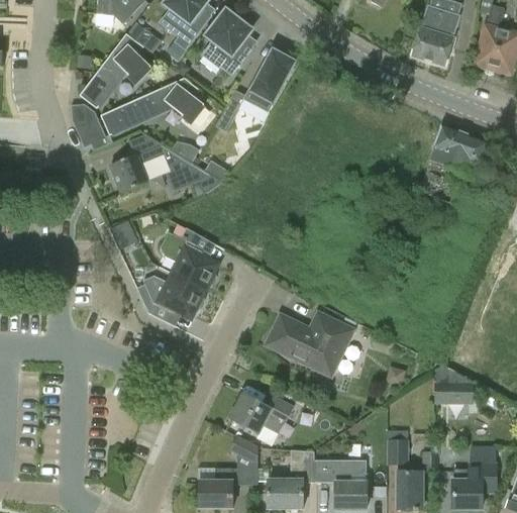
[(113,13),(122,22),(143,0),(98,0),(97,11),(113,13)]
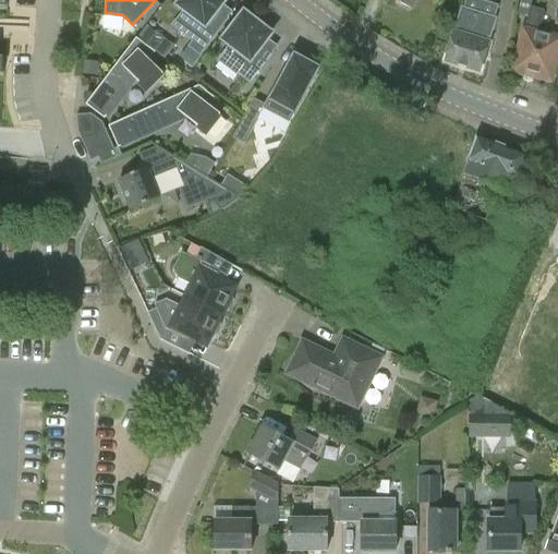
[(179,0),(177,2),(184,8),(174,22),(193,36),(187,43),(199,52),(228,15),(217,7),(222,0),(179,0)]
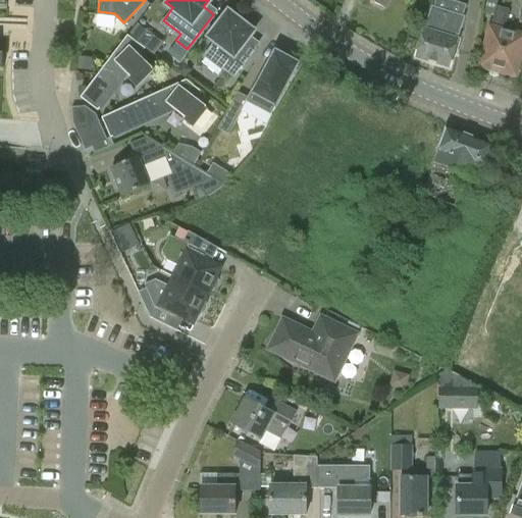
[(493,11),(490,24),(480,63),(515,72),(521,42),(521,33),(504,29),(510,6),(497,3),(498,0),(486,0),(485,9),(493,11)]
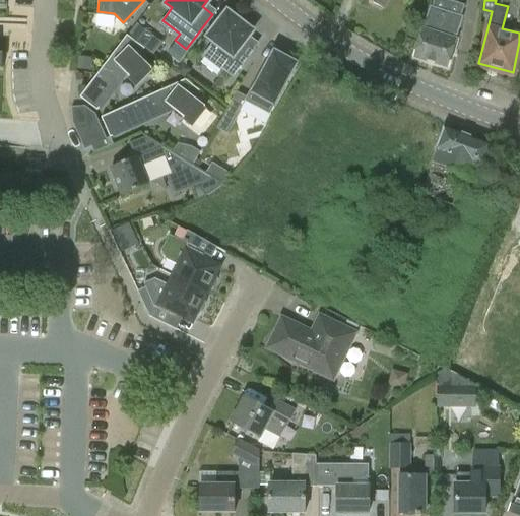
[(455,37),(453,36),(454,33),(457,34),(463,14),(430,3),(414,54),(447,64),(455,37)]
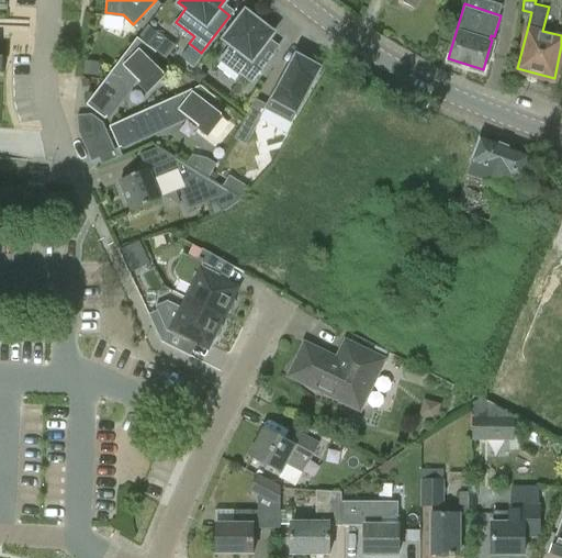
[(272,31),(245,10),(226,34),(234,40),(221,57),(251,81),(276,49),(265,42),(272,31)]
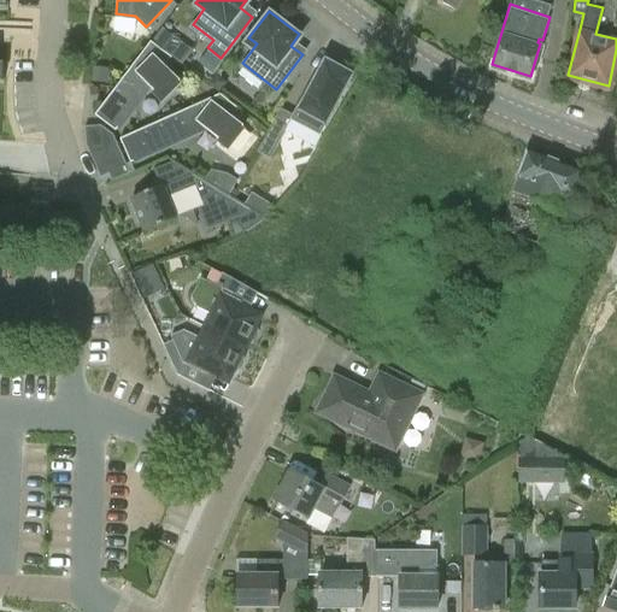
[(160,25),(151,39),(171,53),(181,62),(191,49),(160,25)]
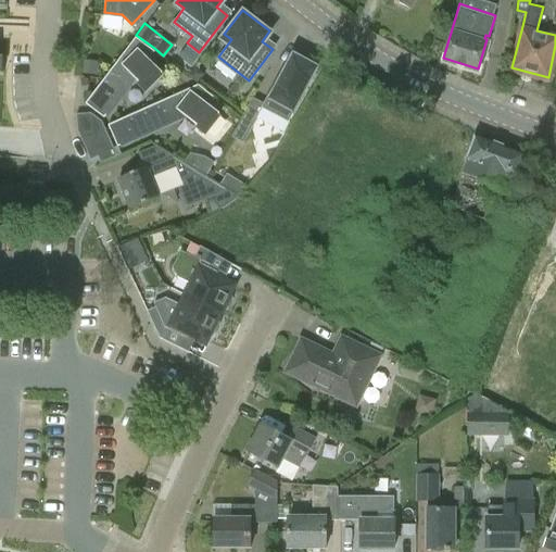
[(136,35),(85,101),(103,114),(109,108),(135,74),(140,79),(137,83),(146,91),(163,74),(161,72),(162,71),(148,57),(148,55),(154,48),(136,35)]
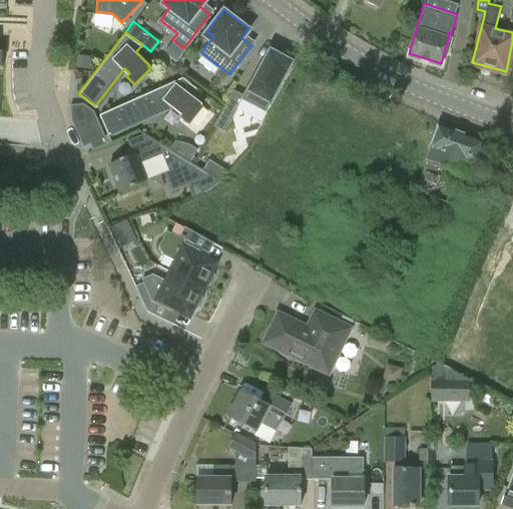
[(261,119),(266,110),(280,83),(279,82),(291,60),(271,49),(259,72),(254,70),(242,93),(233,88),(214,123),(224,128),(236,106),(261,119)]
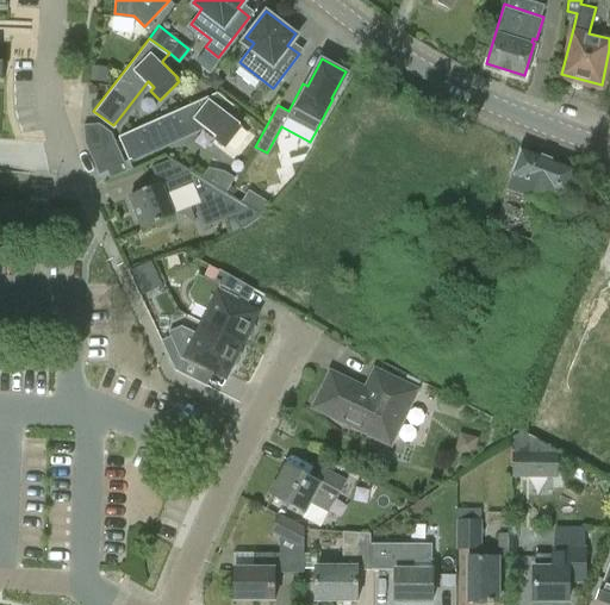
[(225,142),(241,122),(228,112),(240,107),(217,91),(118,133),(129,157),(204,125),(225,142)]
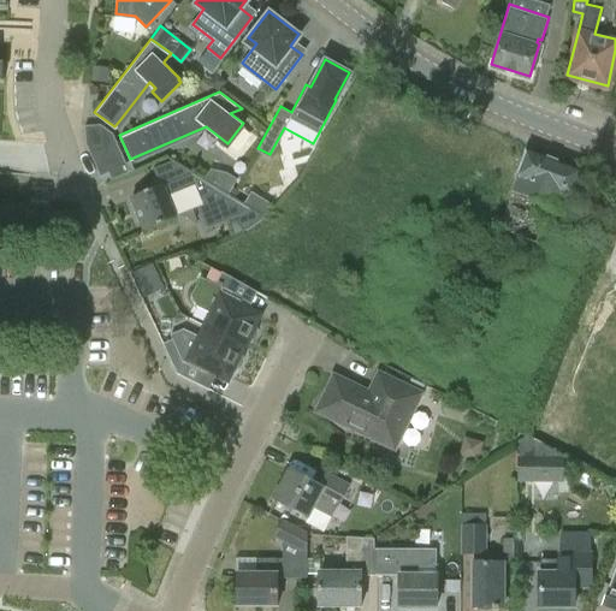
[(100,122),(84,123),(86,141),(90,152),(117,141),(112,130),(100,122)]
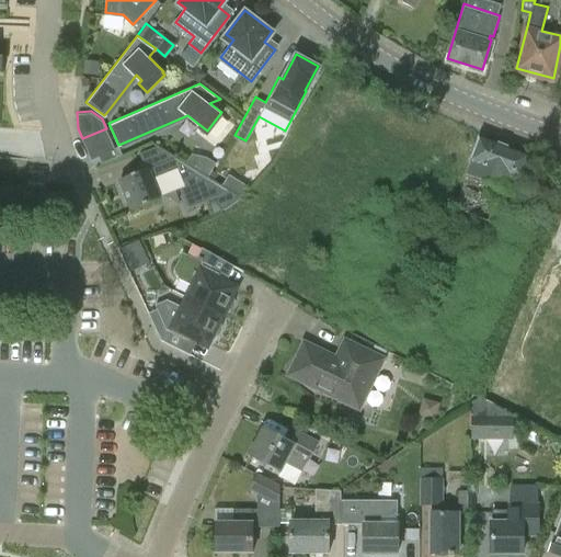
[(528,154),(479,135),(470,158),(454,204),(468,209),(468,211),(487,218),(484,224),(500,229),(528,154)]
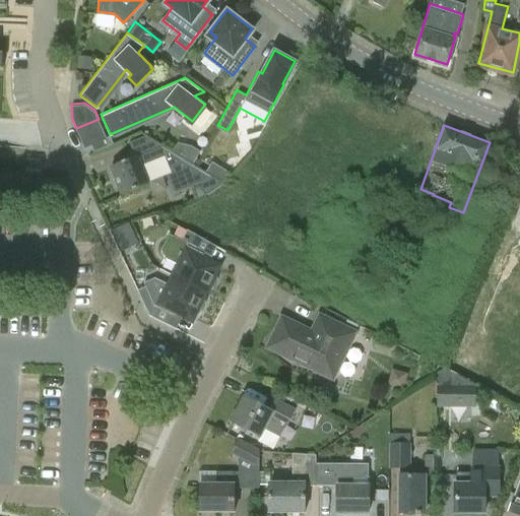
[(147,182),(140,165),(165,154),(171,169),(166,171),(174,191),(200,181),(205,192),(214,188),(223,181),(222,180),(206,170),(193,162),(173,148),(147,133),(130,140),(136,154),(111,165),(122,192),(147,182)]
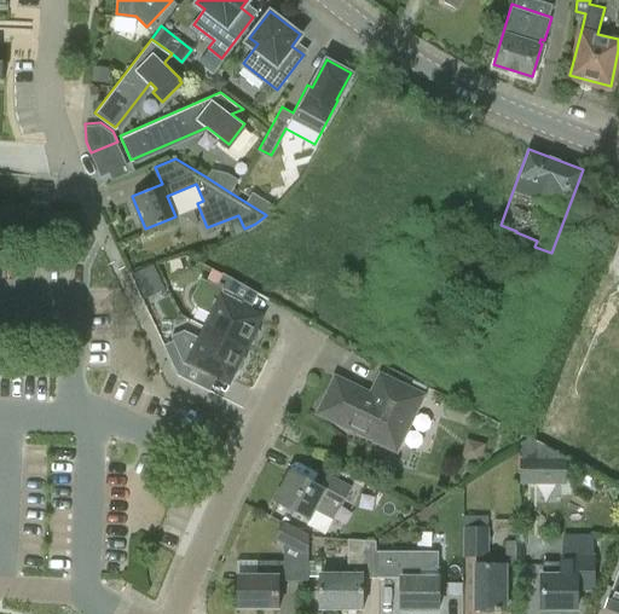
[(110,177),(128,169),(125,162),(108,169),(110,177)]
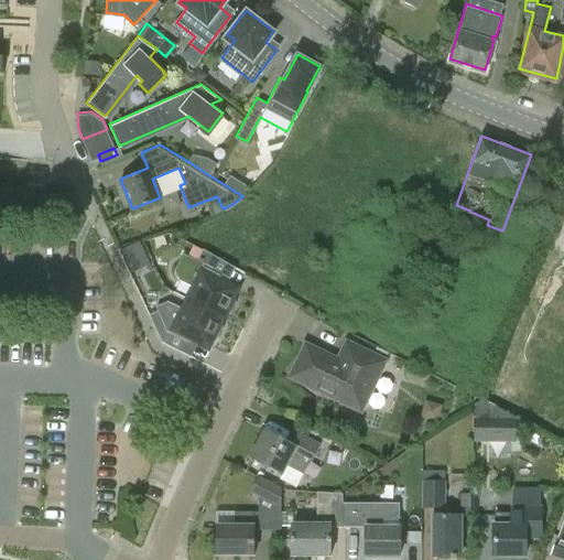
[(212,172),(218,161),(195,148),(188,159),(212,172)]
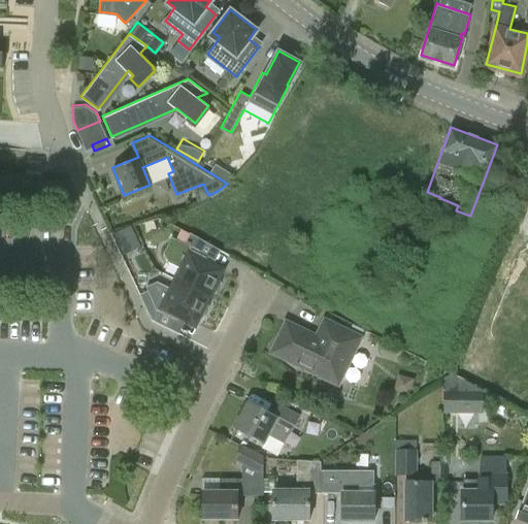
[(216,162),(209,172),(226,183),(232,172),(216,162)]
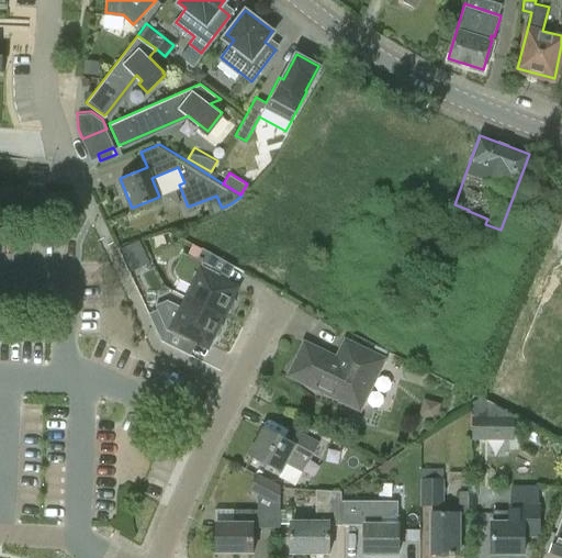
[(192,283),(187,294),(223,314),(225,310),(229,310),(235,298),(233,294),(238,285),(221,276),(220,271),(195,259),(197,258),(182,250),(173,267),(179,277),(192,283)]
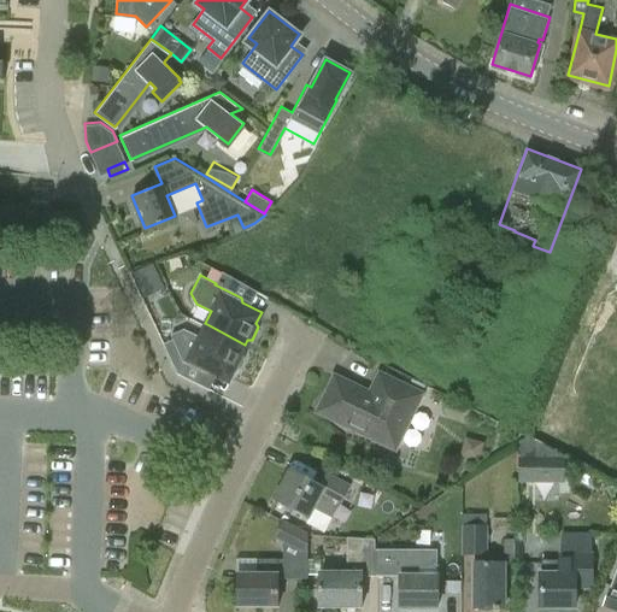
[(242,351),(245,345),(205,323),(199,335),(183,327),(171,333),(182,359),(205,371),(210,369),(228,377),(234,368),(238,366),(245,354),(242,351)]
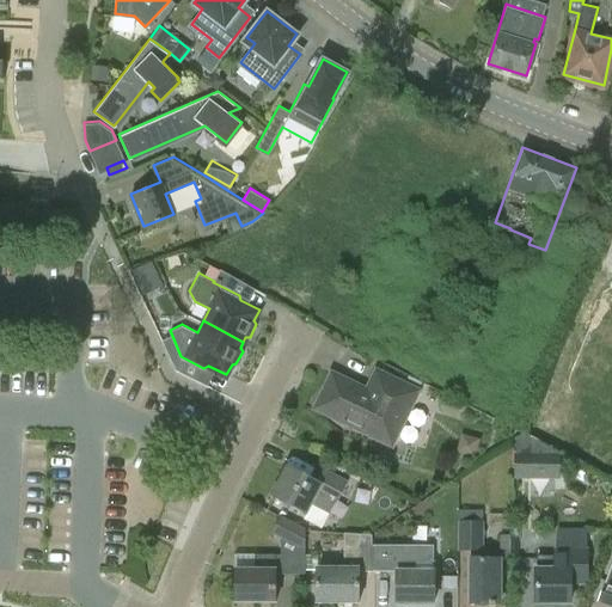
[(392,443),(418,387),(375,367),(366,386),(331,369),(313,406),(392,443)]
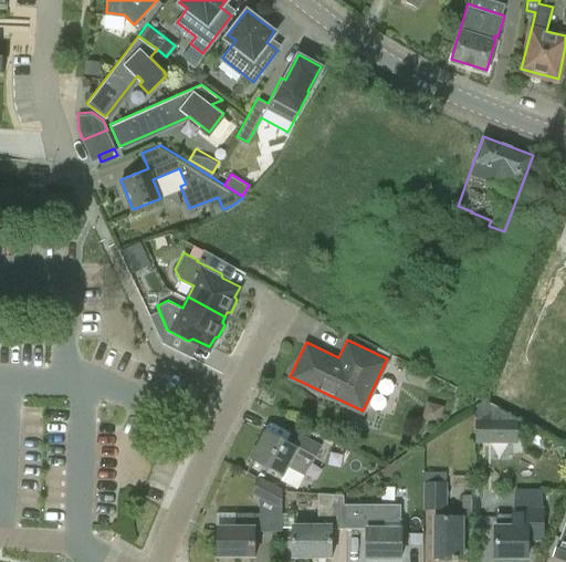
[(475,440),(519,441),(519,418),(517,418),(517,416),(483,398),(477,403),(477,418),(475,418),(475,440)]
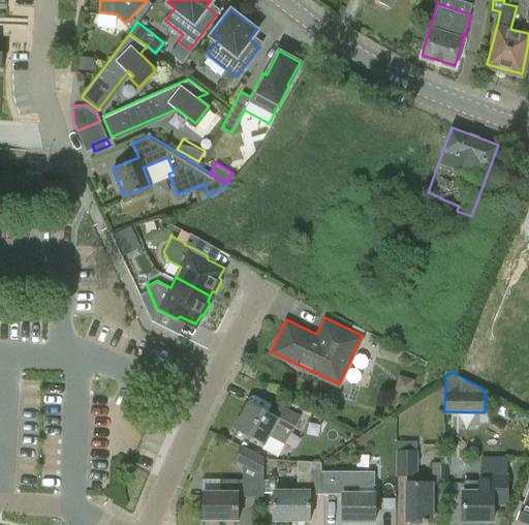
[(281,403),(275,414),(248,401),(235,427),(265,442),(262,445),(278,454),(291,429),(292,430),(301,413),(281,403)]
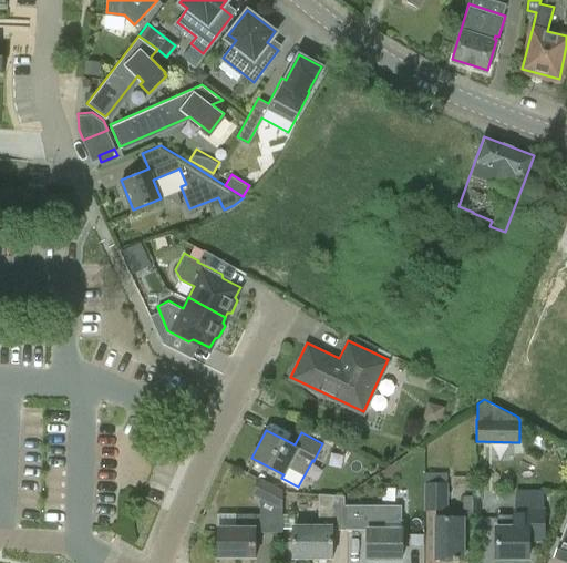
[(436,508),(436,517),(435,517),(435,556),(463,556),(463,517),(453,517),(453,509),(449,509),(449,481),(446,481),(446,470),(425,470),(425,508),(436,508)]
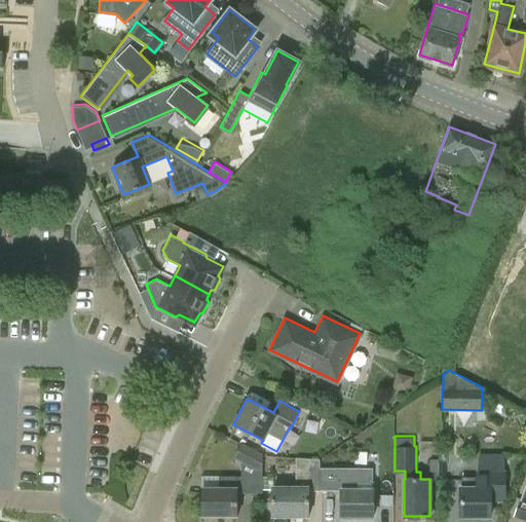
[(202,475),(202,487),(201,488),(201,516),(236,516),(236,491),(262,491),(262,452),(241,442),(233,456),(241,460),(241,475),(202,475)]
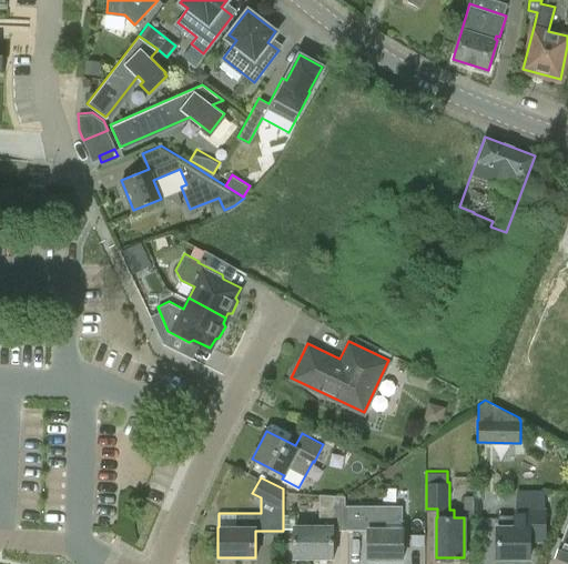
[(347,529),(367,529),(367,557),(403,559),(403,527),(392,527),(388,514),(369,487),(351,501),(354,504),(347,504),(347,529)]
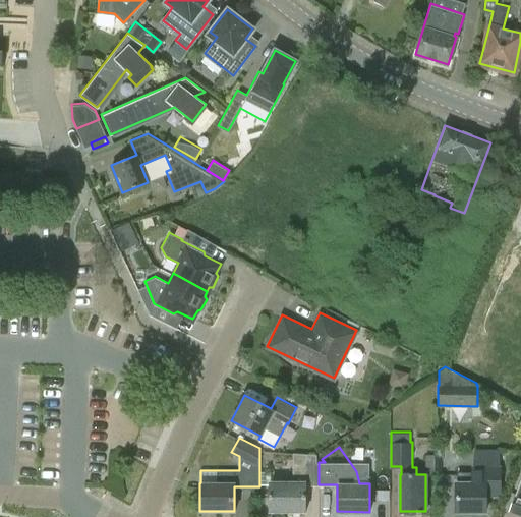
[(457,471),(457,481),(456,481),(456,512),(485,512),(485,495),(501,495),(502,464),(500,464),(500,448),(474,448),(473,465),(472,465),(472,471),(457,471)]
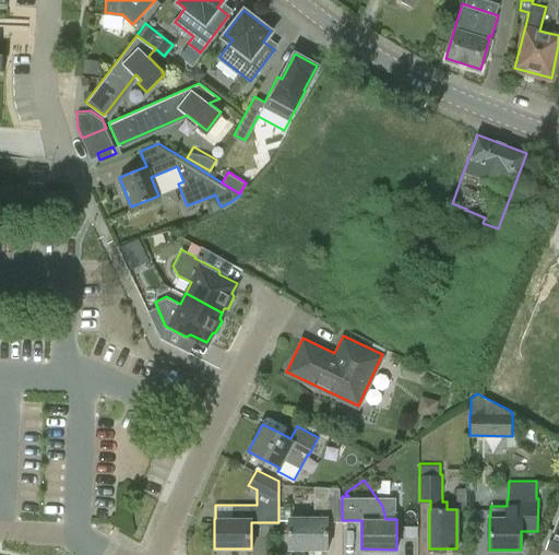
[(328,520),(342,520),(342,496),(340,496),(340,486),(314,485),(314,517),(289,517),(289,548),(328,548),(328,520)]
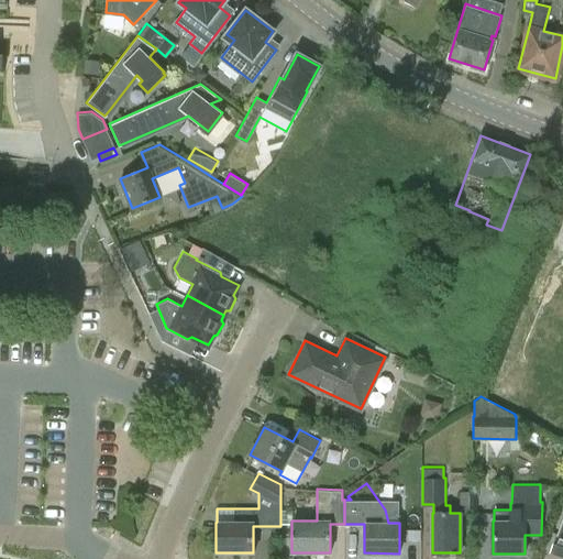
[(550,550),(562,555),(562,525),(560,524),(550,550)]
